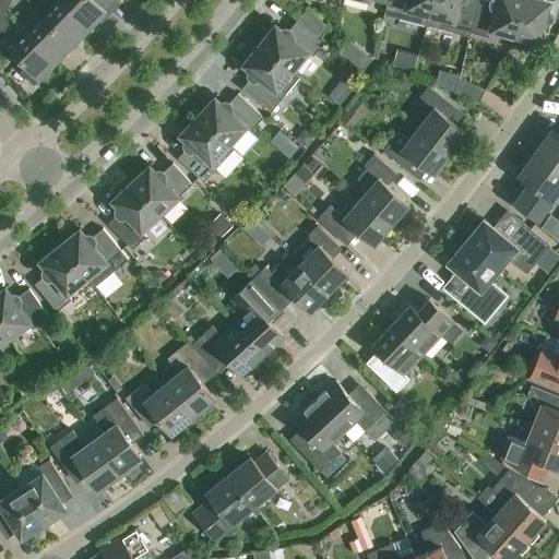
[(0,0),(0,10),(6,13),(12,0),(0,0)]
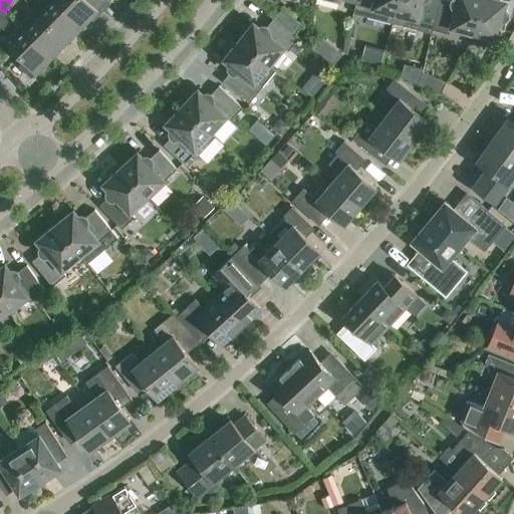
[(55,0),(40,15),(67,42),(82,26),(55,0)]
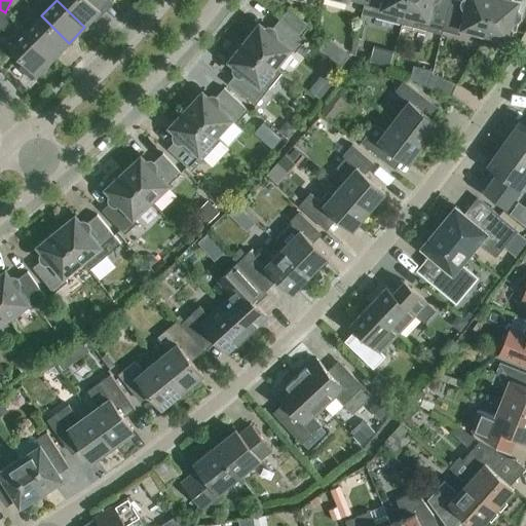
[(57,0),(84,27),(101,10),(98,7),(104,0),(57,0)]
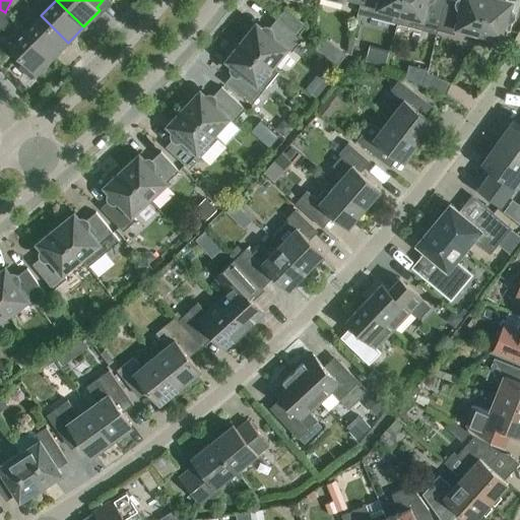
[(358,14),(398,24),(403,0),(362,0),(361,4),(358,14)]
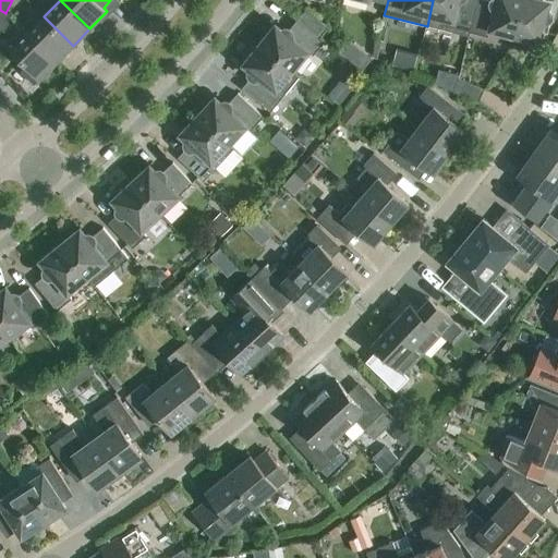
[(469,37),(470,33),(477,0),(433,0),(427,26),(469,37)]
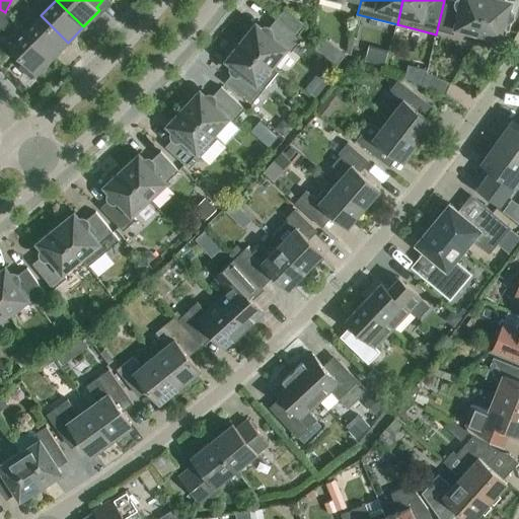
[(455,28),(478,34),(487,0),(457,0),(457,1),(457,2),(450,0),(444,0),(437,30),(454,34),(455,28)]
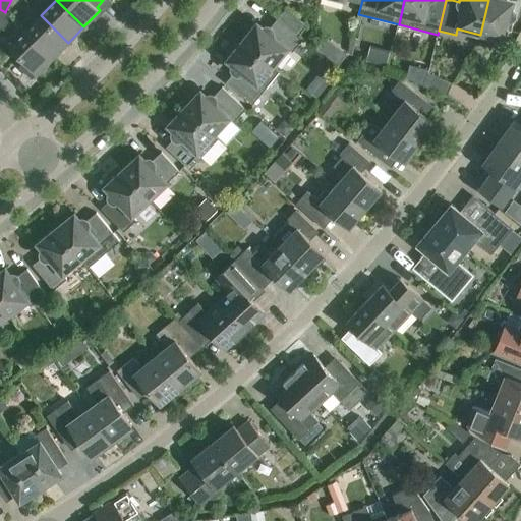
[(505,0),(488,0),(480,35),(504,41),(506,30),(511,31),(515,16),(515,15),(515,13),(514,12),(514,11),(513,10),(511,9),(513,2),(505,0)]
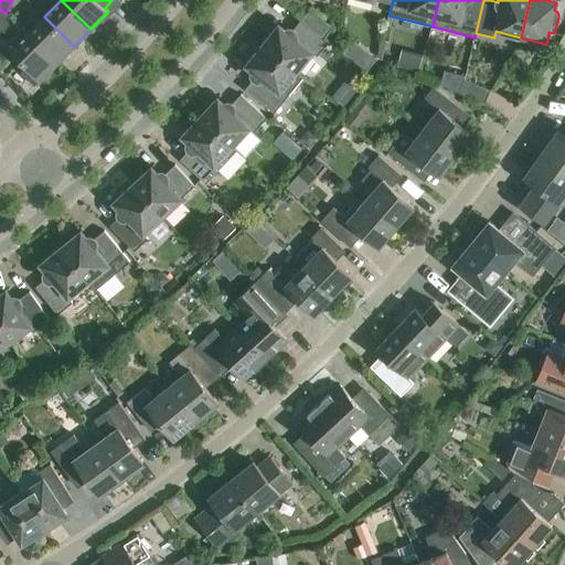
[(310,9),(301,20),(324,38),(332,28),(310,9)]
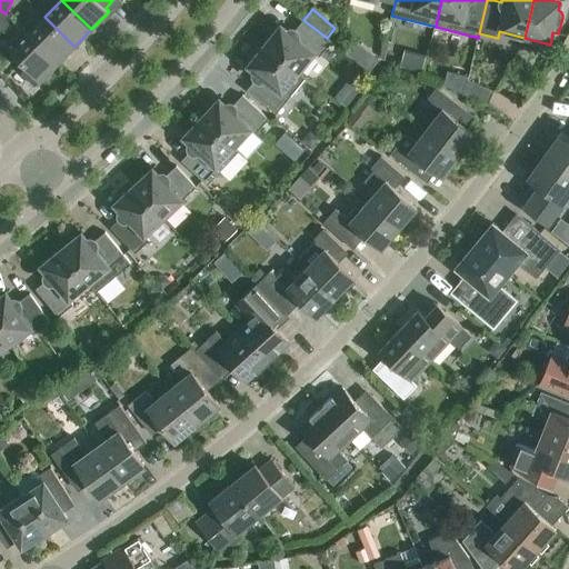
[(6,13),(0,10),(0,33),(10,15),(6,13)]
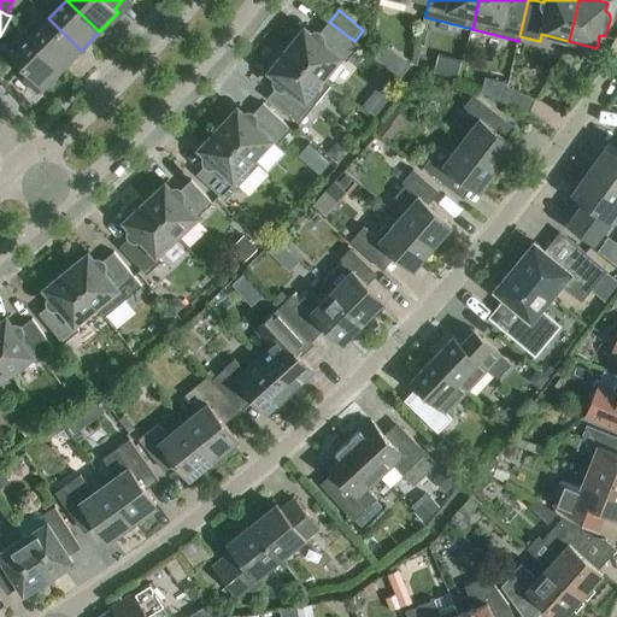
[(48,18),(30,37),(63,69),(81,51),(48,18)]
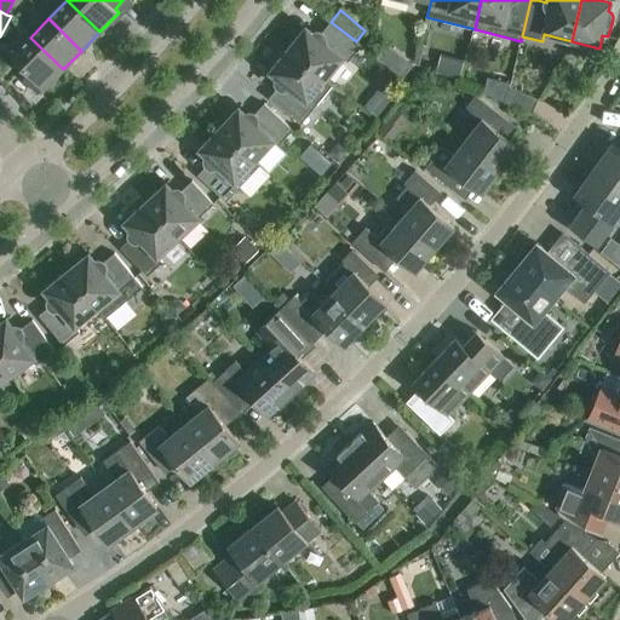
[(306,28),(288,50),(333,86),(333,85),(326,79),(343,58),(349,62),(361,46),(356,41),(331,22),(322,33),(321,33),(320,32),(317,32),(315,33),(314,34),(306,28)]
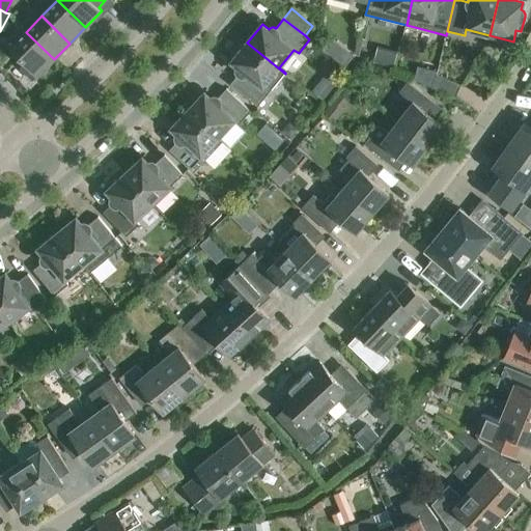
[(54,59),(26,32),(9,49),(25,63),(20,68),(32,81),(54,59)]
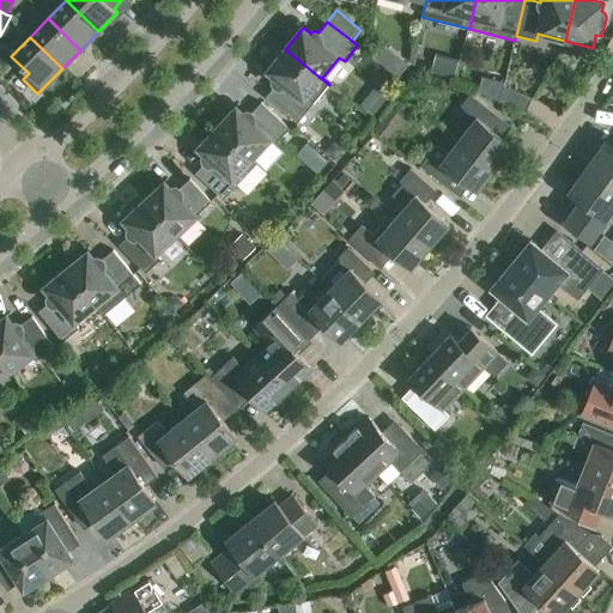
[(329,85),(285,49),(267,71),(274,77),(274,78),(274,79),(273,80),(274,82),(274,83),(274,84),(275,85),(266,97),(298,123),(329,85)]
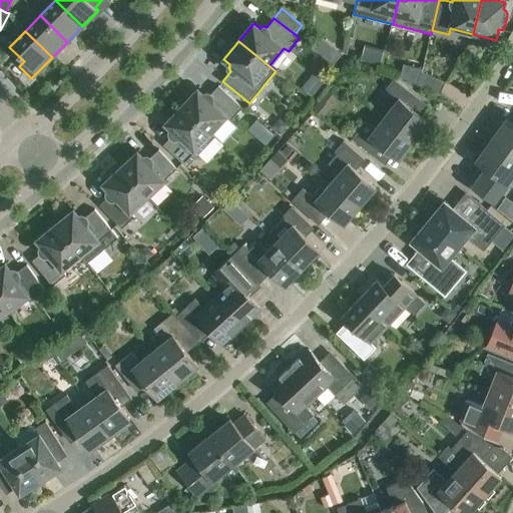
[(381,66),(385,50),(365,45),(361,61),(381,66)]
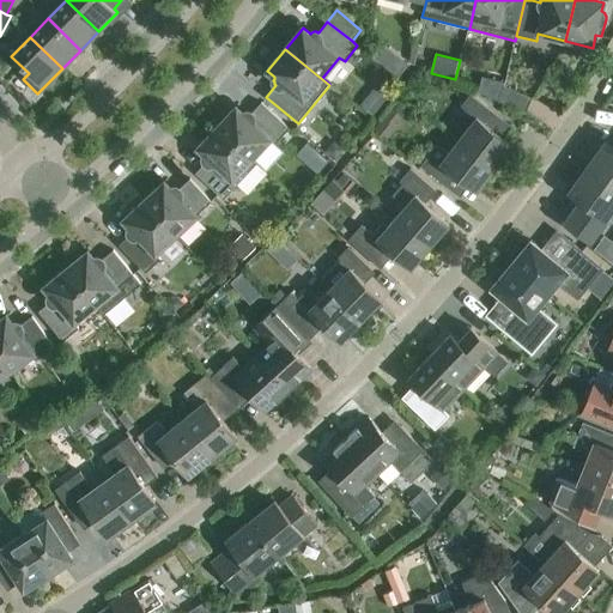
[(398,80),(407,71),(402,66),(394,66),(388,72),(398,80)]
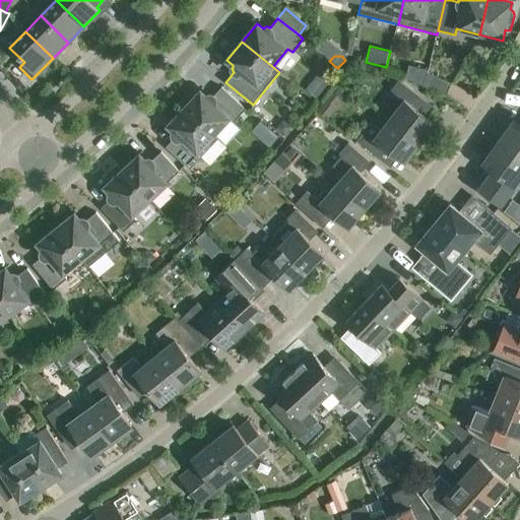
[(428,73),(423,85),(447,95),(452,84),(428,73)]
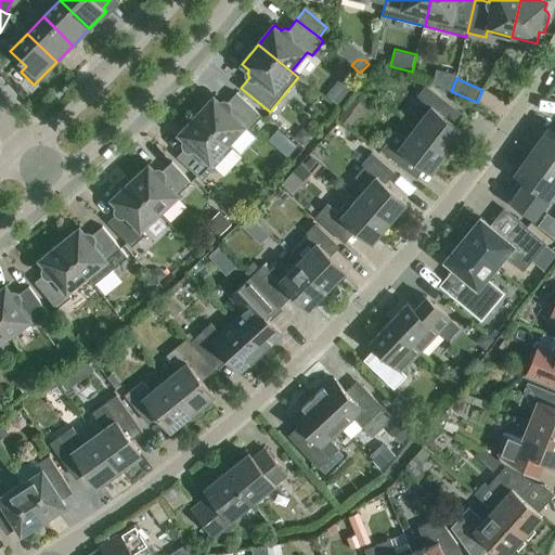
[(425,115),(415,127),(448,153),(464,131),(442,115),(450,104),(426,86),(417,97),(421,99),(414,107),(425,115)]
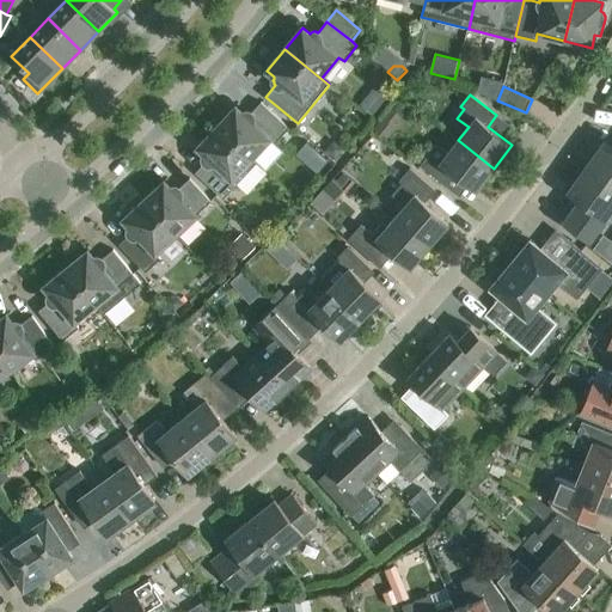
[(379,106),(368,97),(360,106),(372,116),(379,106)]
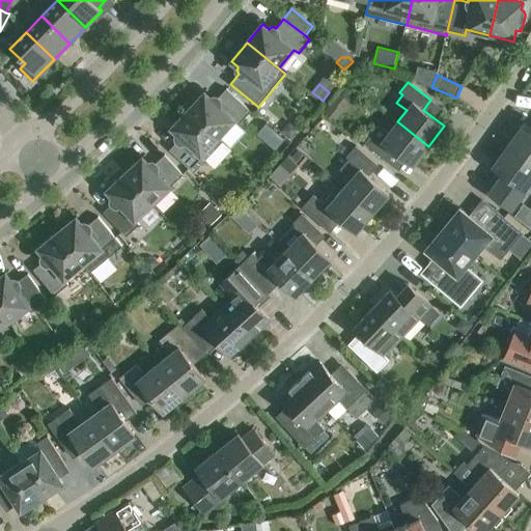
[(204,92),(188,110),(222,142),(223,141),(218,137),(234,120),(239,124),(251,111),(226,89),(218,98),(217,96),(215,96),(213,96),(212,98),(211,98),(204,92)]
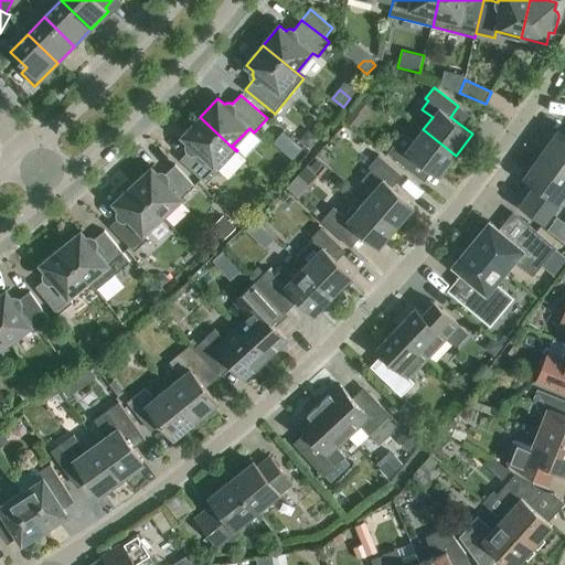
[(365,119),(354,110),(344,121),(355,130),(365,119)]
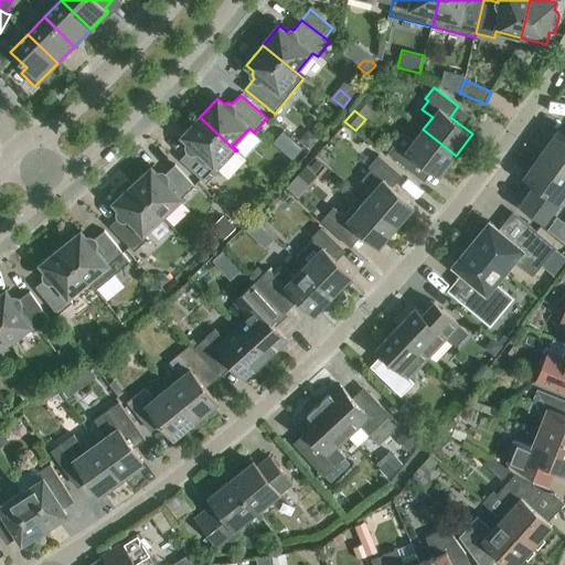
[(236,151),(200,117),(182,137),(189,142),(189,144),(188,145),(188,146),(188,147),(189,148),(190,150),(180,160),(206,184),(236,151)]
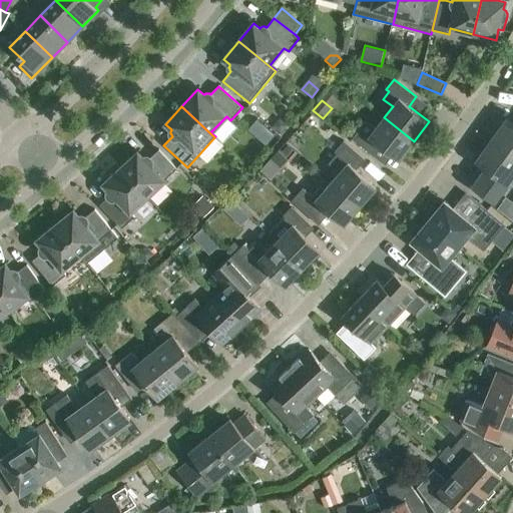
[(414,141),(384,117),(376,129),(366,121),(352,139),(372,154),(379,144),(399,160),(414,141)]
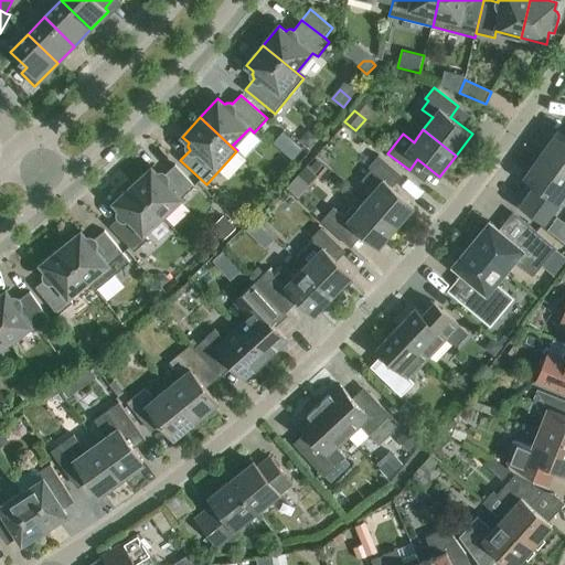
[(317,138),(308,130),(300,140),(309,148),(317,138)]
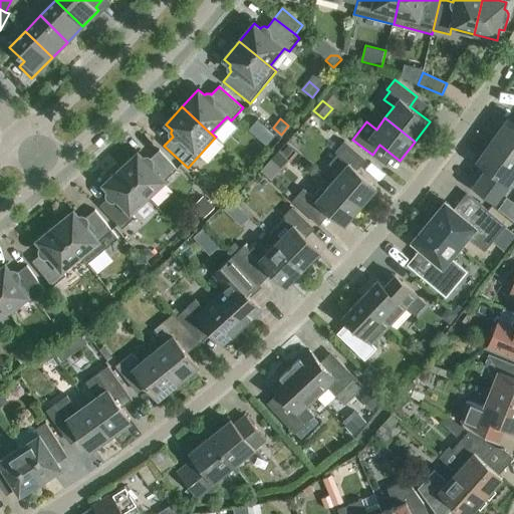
[(513,122),(508,118),(493,141),(513,156),(513,122)]
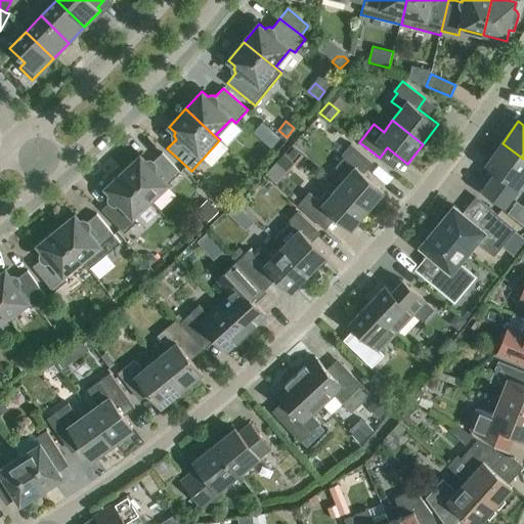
[(523,159),(503,143),(486,165),(496,172),(483,190),(506,206),(519,187),(523,180),(523,159)]
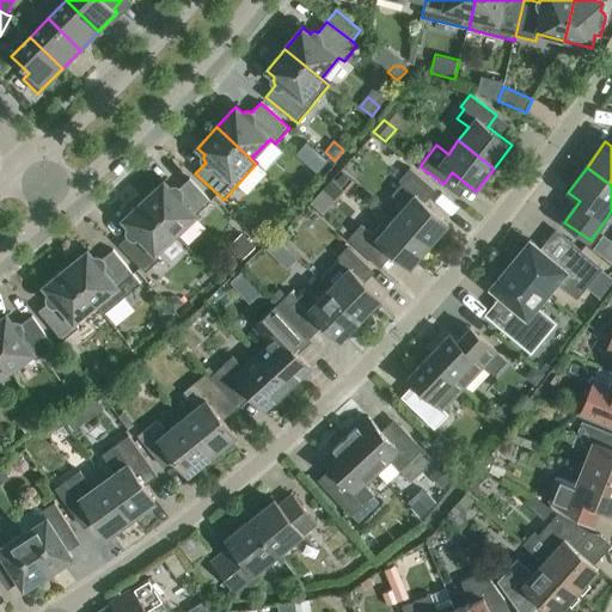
[(405,204),(396,216),(430,246),(450,224),(424,203),(435,190),(410,169),(399,182),(402,184),(393,194),(405,204)]
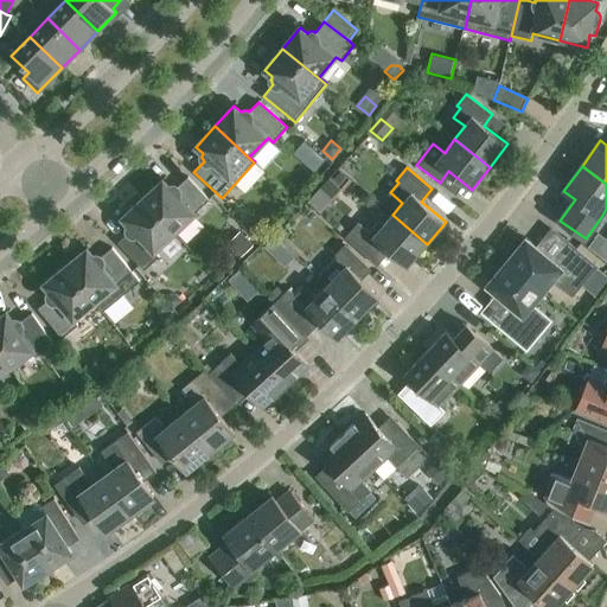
[(343,192),(352,181),(342,172),(332,181),(343,192)]
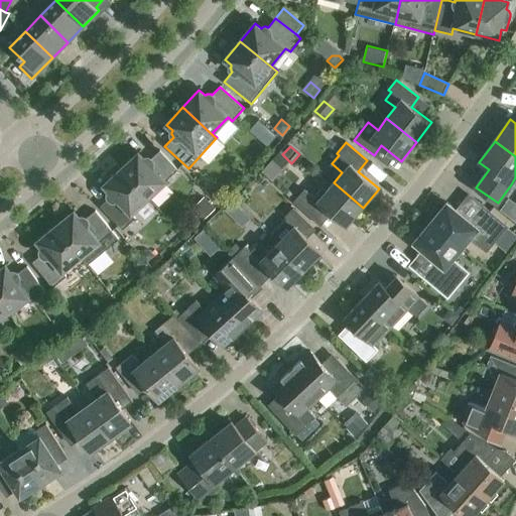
[(139,153),(121,169),(148,198),(178,169),(160,150),(151,159),(150,158),(149,158),(148,157),(147,157),(146,157),(144,158),(139,153)]
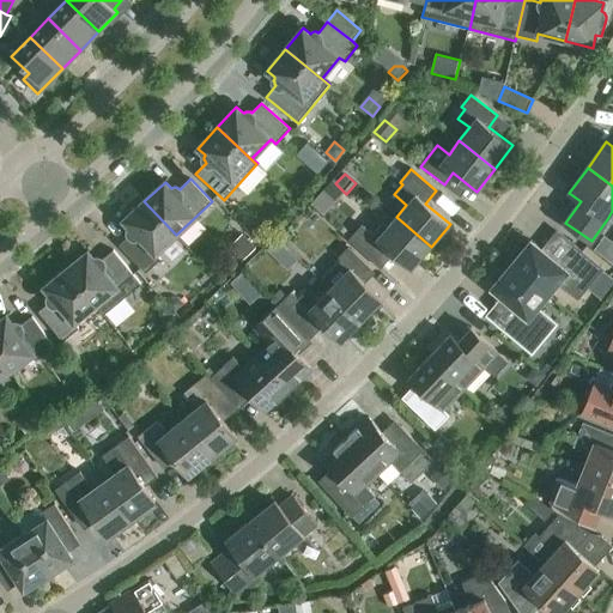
[(322,214),(344,192),(335,183),(333,181),(311,204),(322,214)]
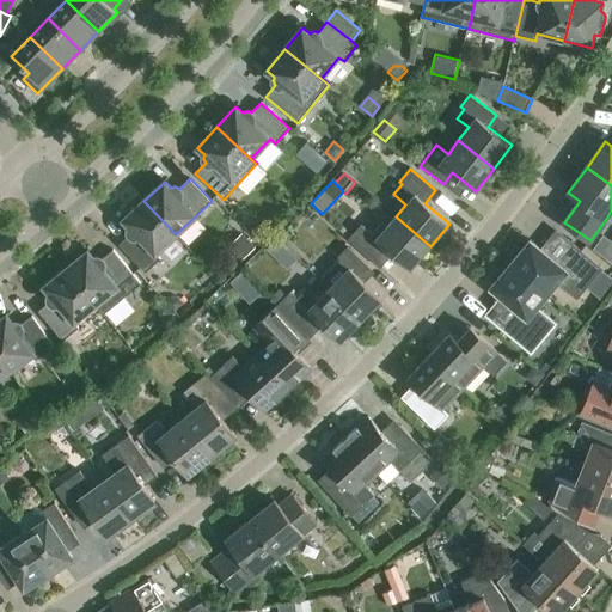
[(176,234),(144,201),(123,220),(130,227),(129,227),(129,228),(128,230),(128,231),(129,232),(129,234),(130,236),(120,245),(146,273),(160,258),(155,254),(176,234)]
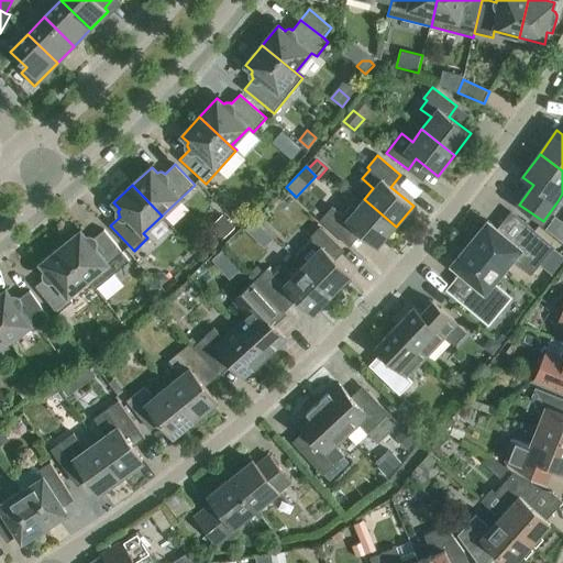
[(396,227),(364,199),(355,210),(351,206),(343,216),(332,207),(320,220),(343,241),(356,228),(378,247),(396,227)]
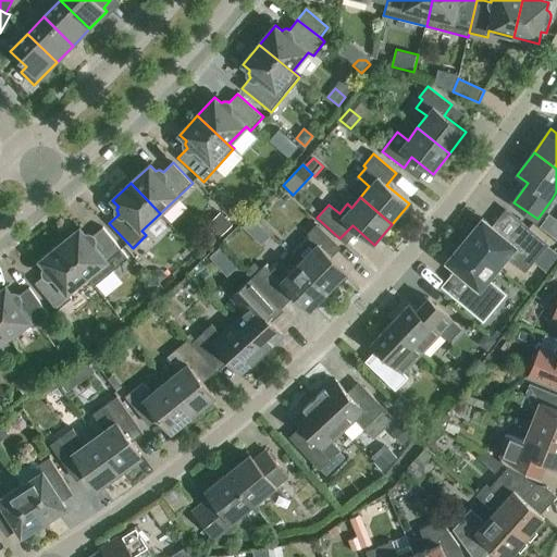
[(237,221),(246,211),(237,203),(229,212),(237,221)]
